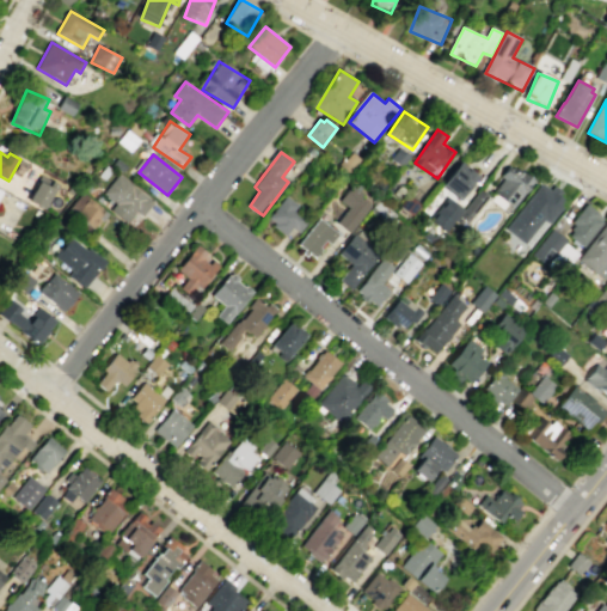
[(463,201),(480,177),(463,163),(443,185),(463,201)]
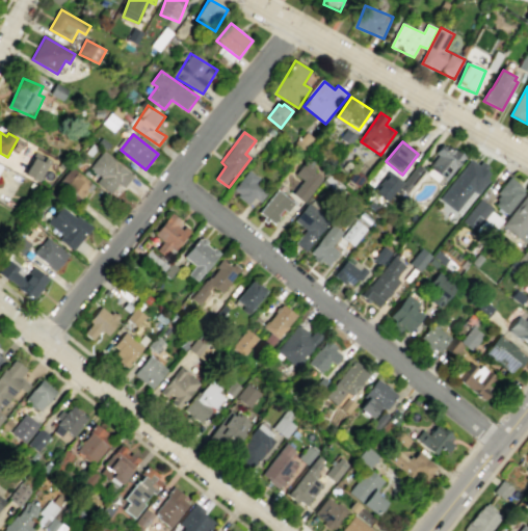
[(427,170),(447,184),(466,157),(446,143),(427,170)]
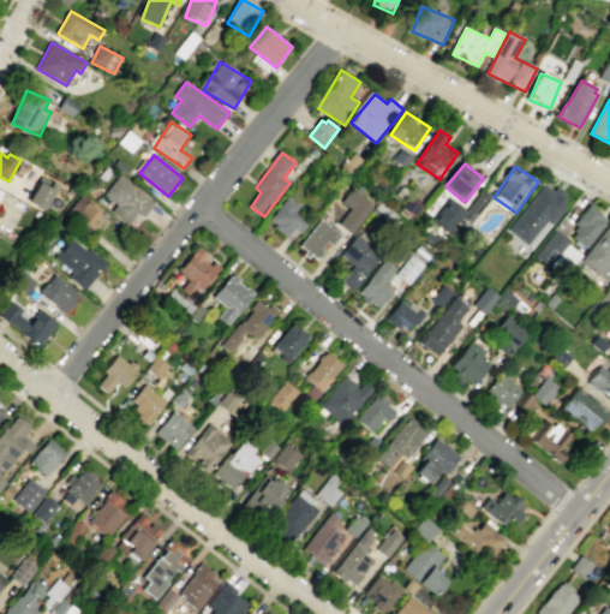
[(60,185),(43,177),(31,203),(48,210),(60,185)]
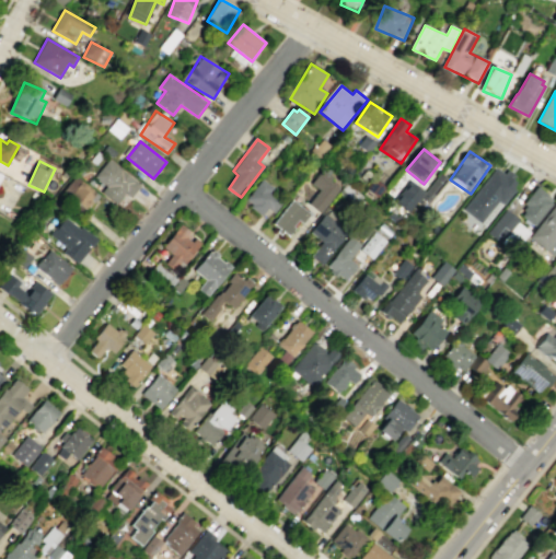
[(103,195),(119,205),(126,194),(134,199),(143,183),(108,162),(97,179),(108,186),(103,195)]
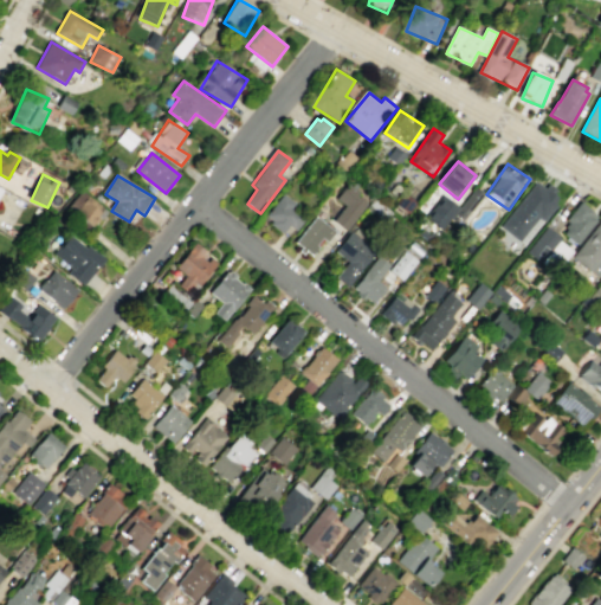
[(347,231),(369,204),(348,186),(337,199),(347,206),(335,220),(347,231)]
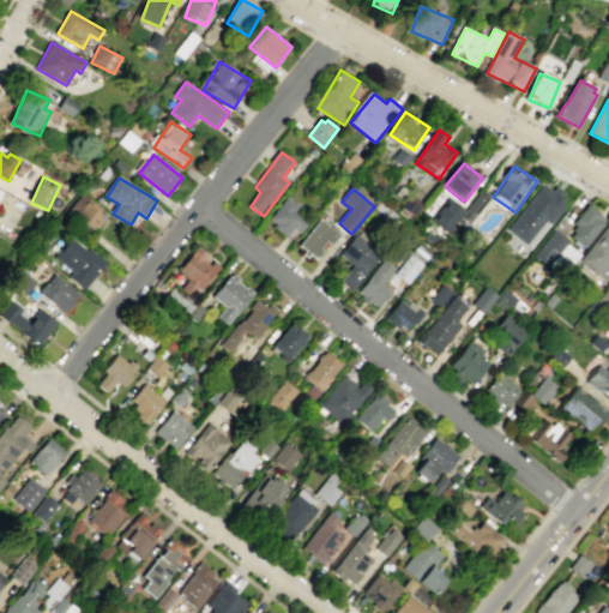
[(490,198),(484,192),(469,211),(476,216),(490,198)]
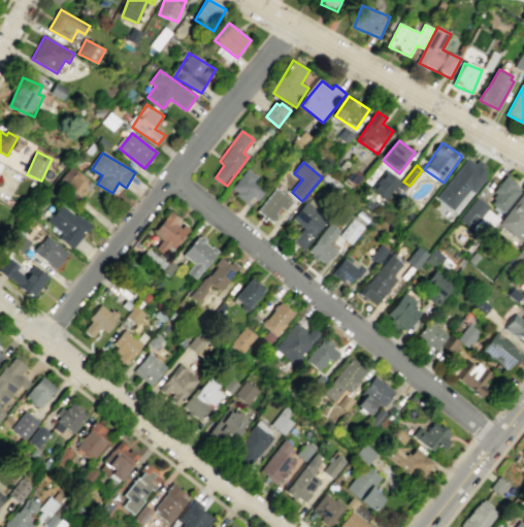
[(93,184),(73,167),(59,184),(79,200),(93,184)]
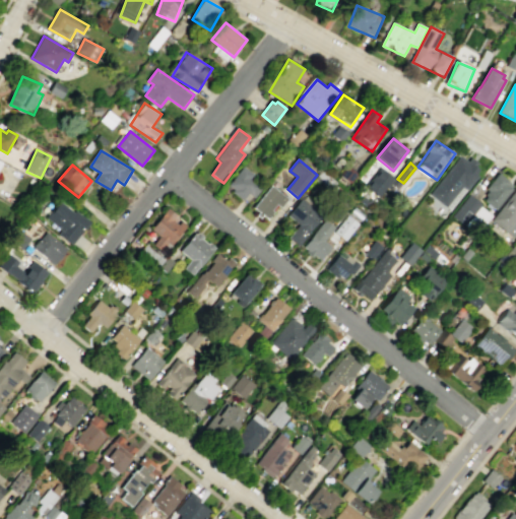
[(250,194),(256,198),(266,186),(244,168),(229,188),(245,201),(250,194)]
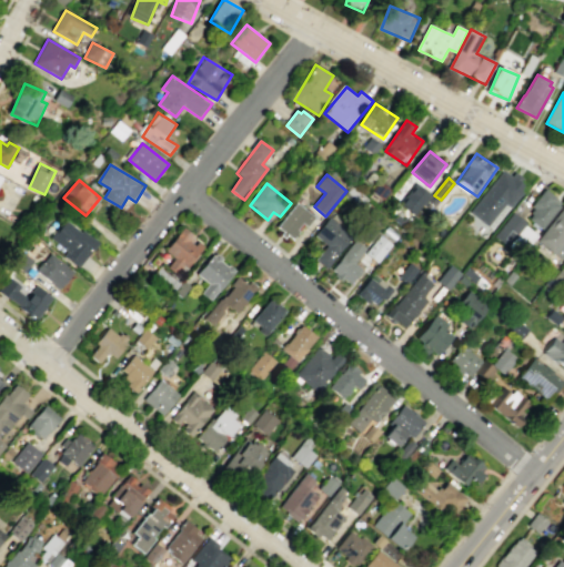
[(432,199),(422,184),(401,201),(412,215),(432,199)]
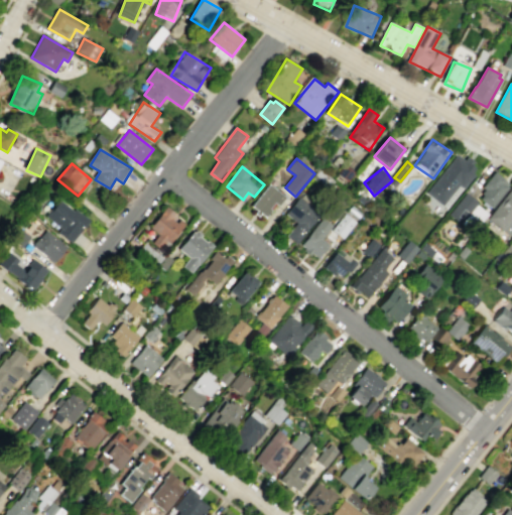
[(495,210),(511,185),(511,182),(496,173),(479,199),(495,210)]
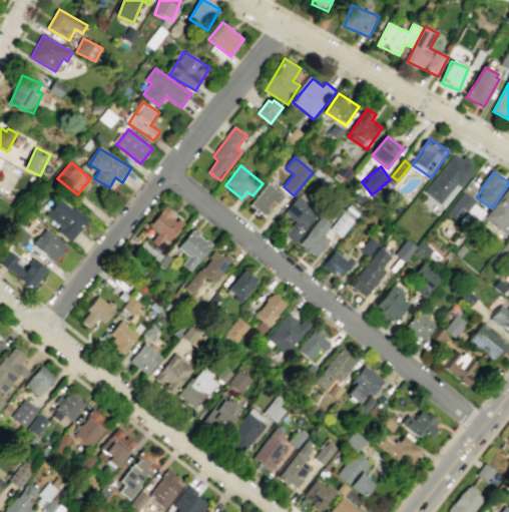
[(283,193),(267,183),(251,208),(269,218),(283,193)]
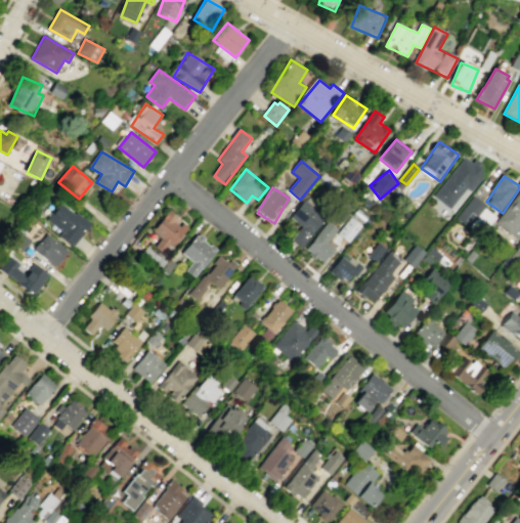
[(519,193),(496,223),(519,240),(519,193)]
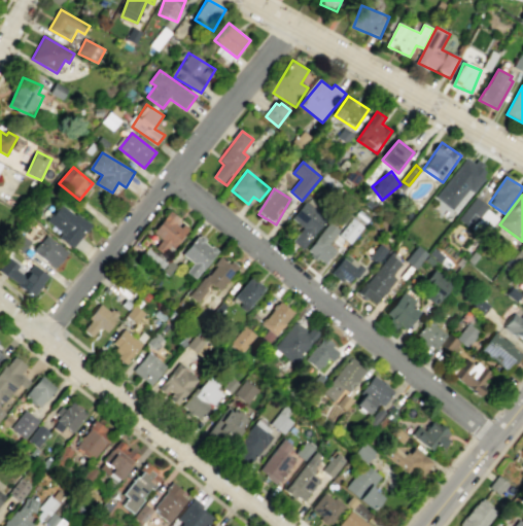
[(461,218),(487,237),(501,217),(476,199),(461,218)]
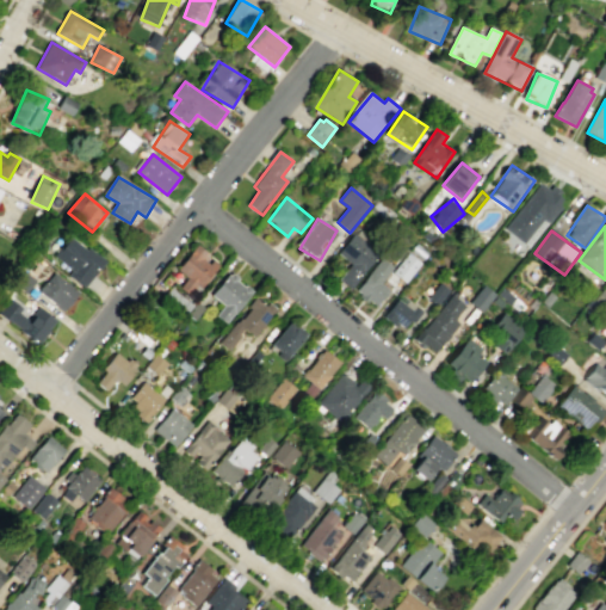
[(340,254),(353,265),(341,281),(353,290),(381,253),(356,234),(340,254)]
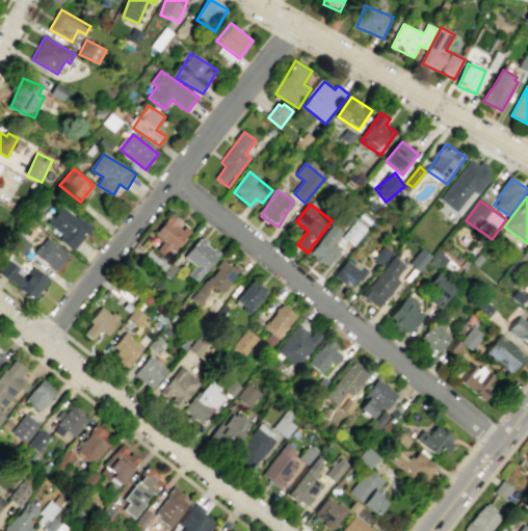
[(61,241),(76,251),(94,228),(63,206),(50,224),(66,236),(61,241)]
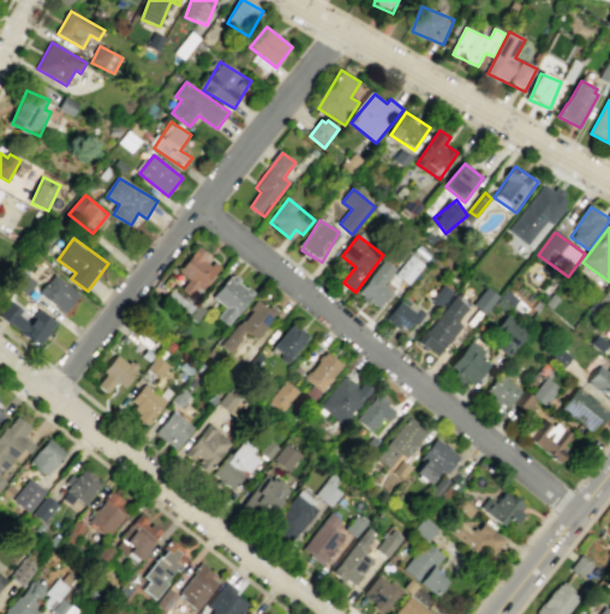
[(202,248),(223,267),(197,302),(184,290),(191,281),(181,273),(202,248)]
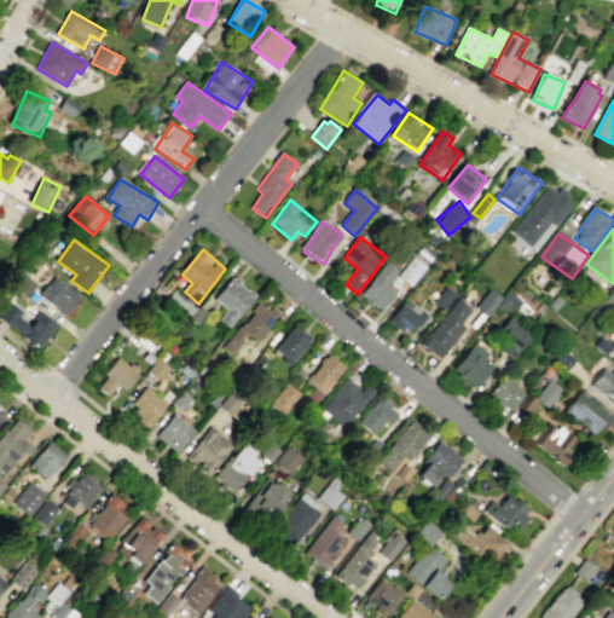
[(400,277),(413,288),(429,267),(415,256),(400,277)]
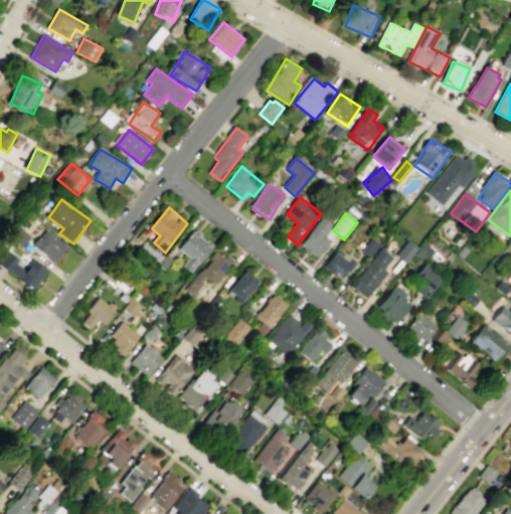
[(331,244),(323,238),(333,226),(323,218),(302,245),(319,260),(331,244)]
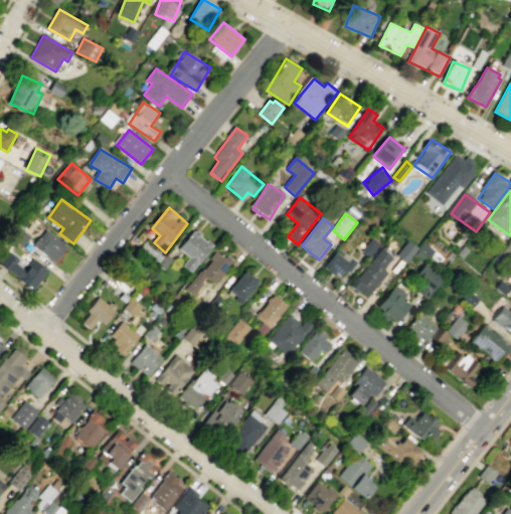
[(35,247),(57,263),(68,244),(46,230),(35,247)]
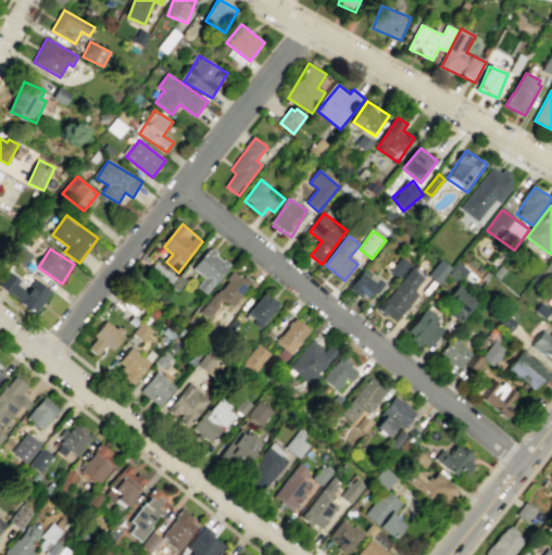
[(199,287),(208,294),(231,265),(211,249),(195,269),(205,278),(199,287)]
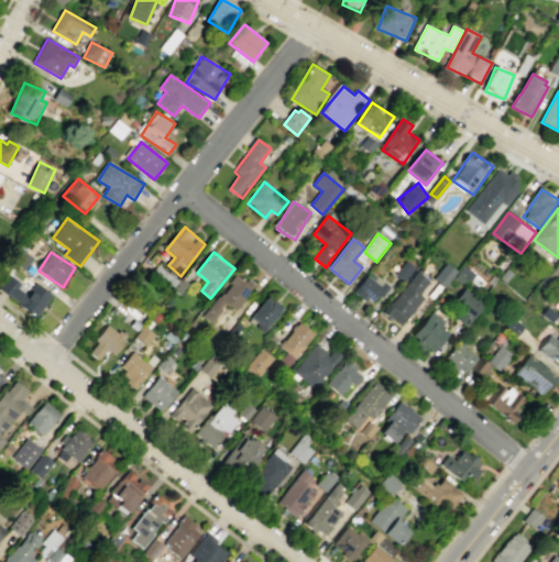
[(445,287),(459,272),(449,263),(435,278),(445,287)]
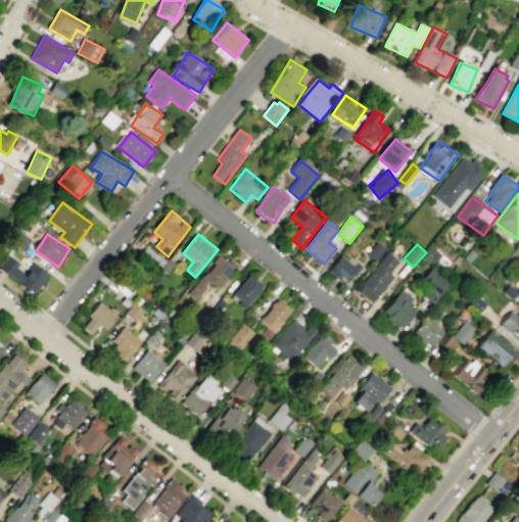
[(160,256),(148,248),(144,254),(155,263),(160,256)]
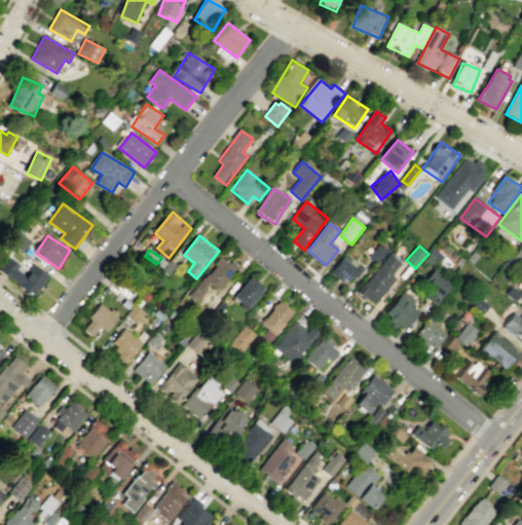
[(360,293),(376,305),(398,278),(394,275),(403,264),(390,254),(360,293)]
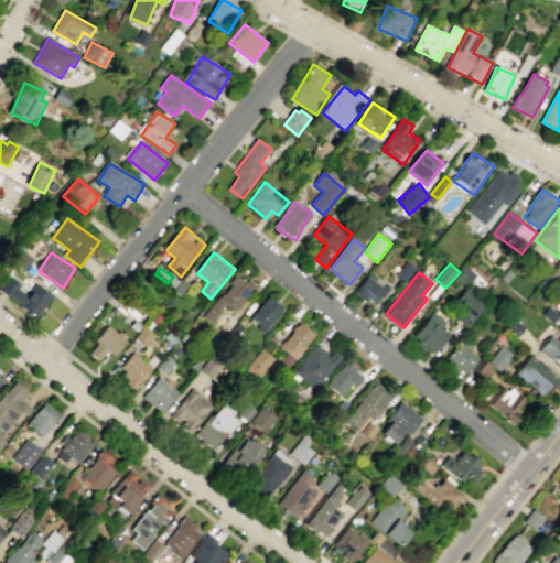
[(237,312),(256,288),(239,274),(205,317),(214,324),(228,305),(237,312)]
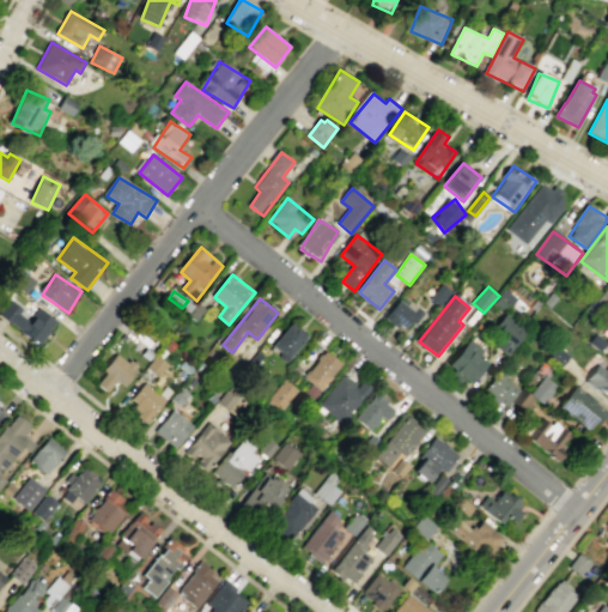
[(405,298),(387,317),(406,334),(424,314),(405,298)]
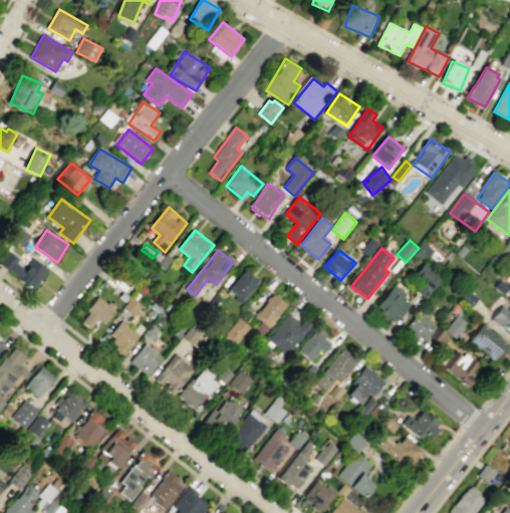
[(9,254),(1,266),(36,289),(49,269),(34,259),(29,267),(9,254)]
